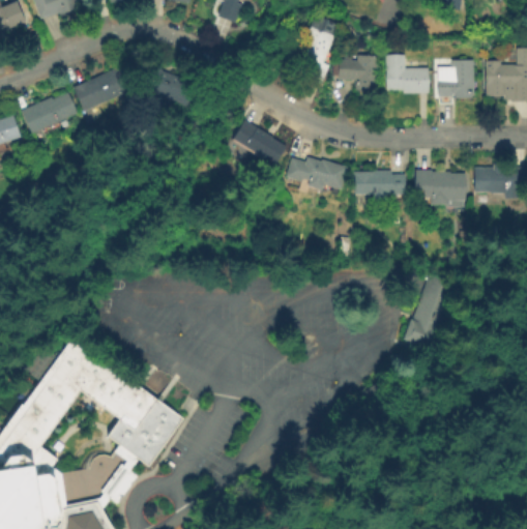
[(20,0),(31,26),(0,38),(0,5),(13,0),(20,0)]
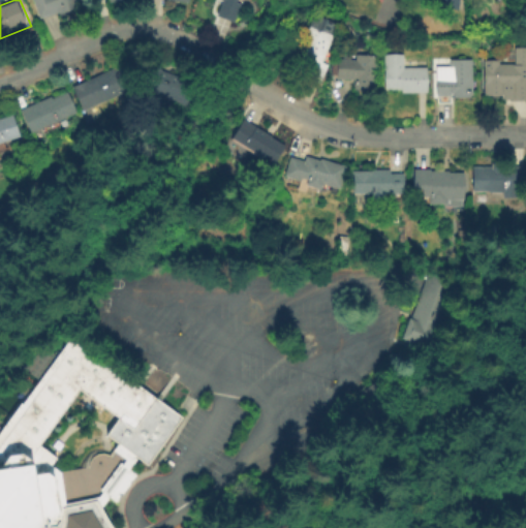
[(75,0),(79,6),(41,21),(33,0),(75,0)]
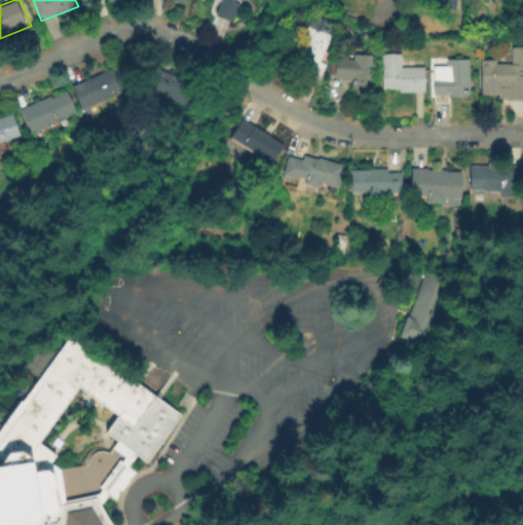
[(234,23),(216,16),(222,1),(219,0),(236,0),(235,2),(241,4),(234,23)]
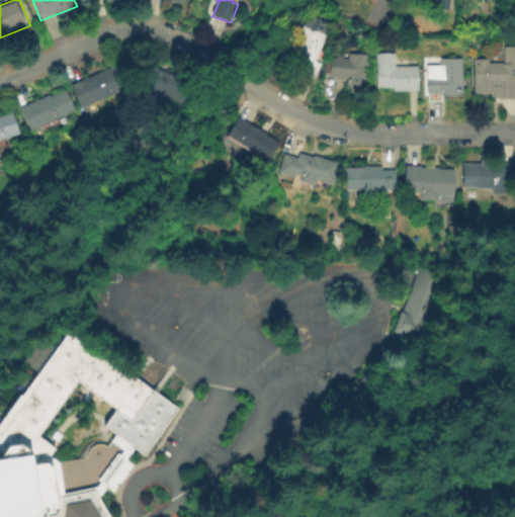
[(452,0),(450,11),(422,6),(423,0),(452,0)]
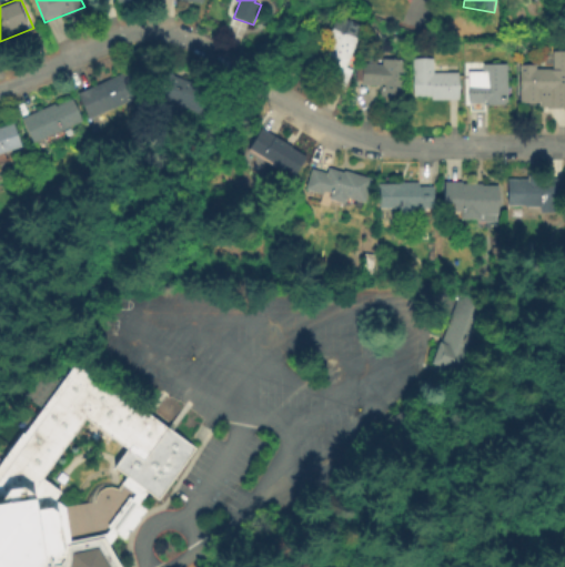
[(344,91),(315,78),(322,61),(318,59),(332,26),(359,37),(346,67),(353,70),(344,91)]
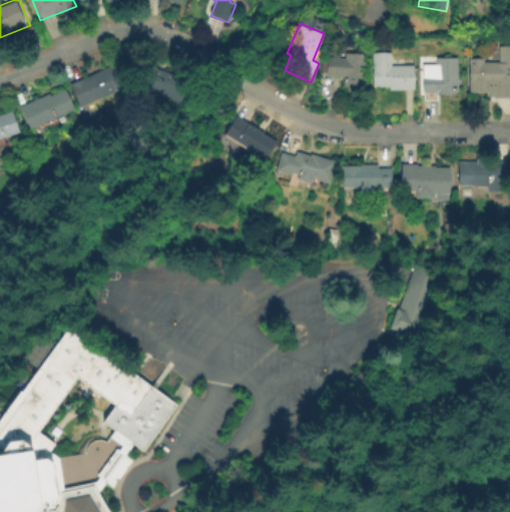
[(509,95),(506,95),(506,99),(488,100),(488,93),(469,93),(469,58),(485,58),(485,63),(499,63),(499,47),(509,46),(509,95)]
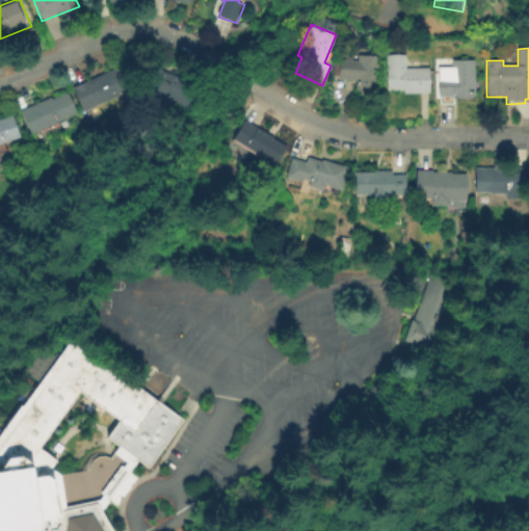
[(378,94),(354,93),(355,81),(340,80),(342,54),(380,56),(378,94)]
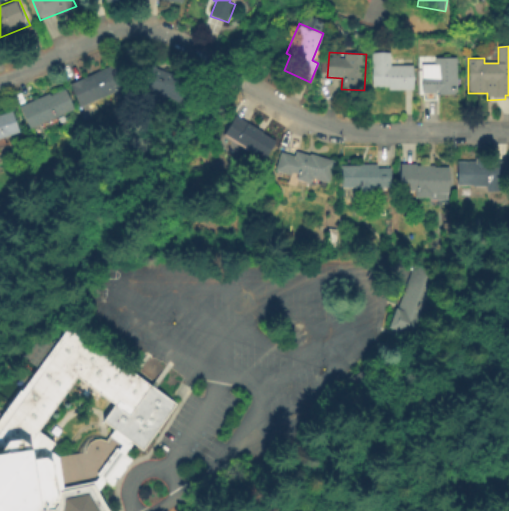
[(415,91),(389,92),(389,87),(374,87),(373,53),(391,52),(392,66),(414,66),(415,91)]
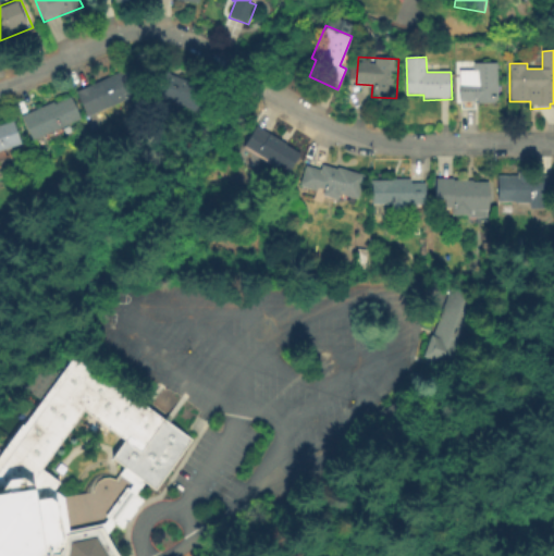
[(499,103),(460,103),(459,72),(475,71),(475,63),(497,62),(499,103)]
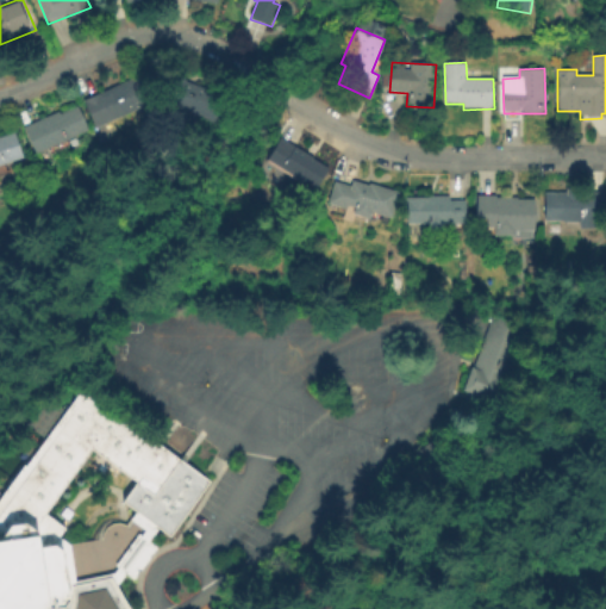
[(214,125),(160,100),(173,70),(227,95),(214,125)]
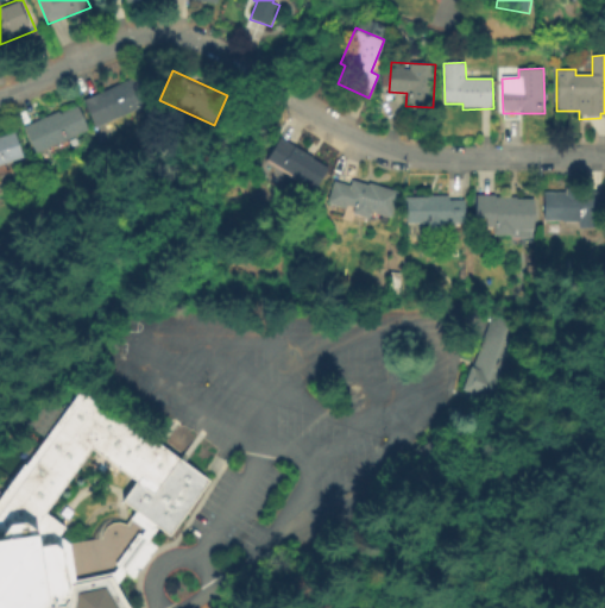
[(96,129),(84,100),(137,77),(150,106),(96,129)]
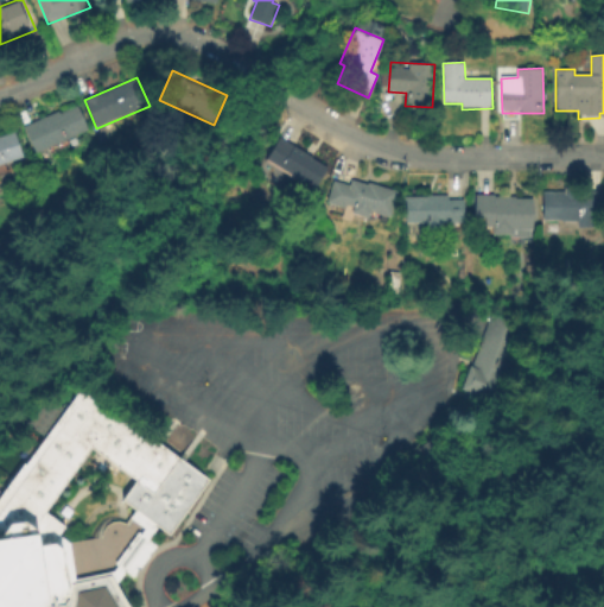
[(88,131),(36,153),(23,124),(59,108),(62,113),(78,106),(88,131)]
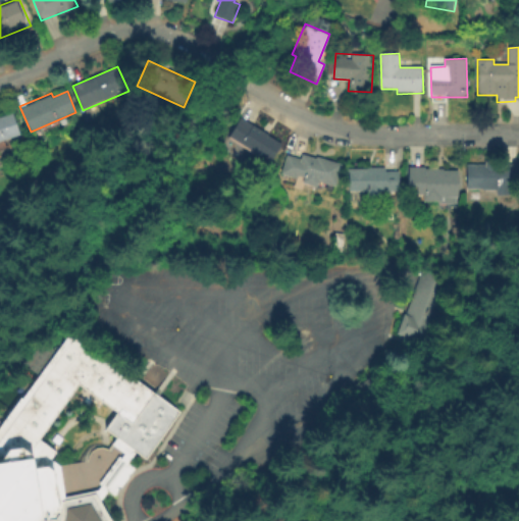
[(20,136),(0,142),(0,114),(12,111),(20,136)]
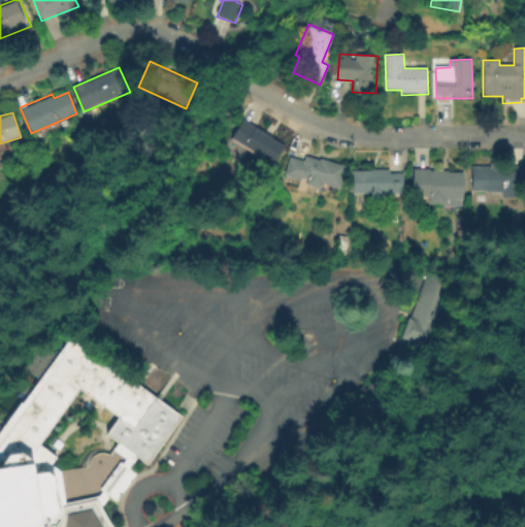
[(275,163),(232,137),(243,119),(286,144),(275,163)]
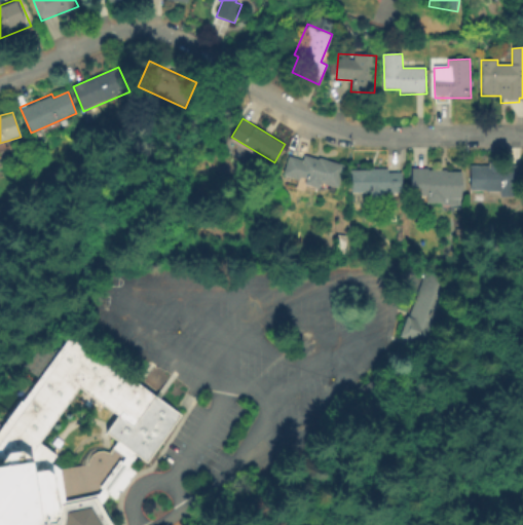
[(339,188),(323,183),(321,190),(305,185),(308,177),(300,175),(298,180),(283,175),(290,155),(302,159),(303,155),(319,160),(320,157),(346,166),(339,188)]
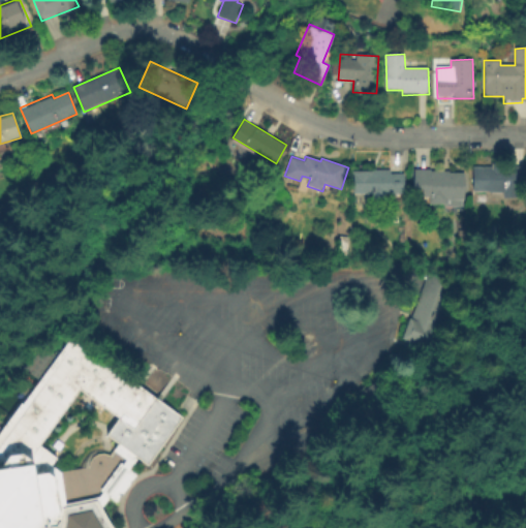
[(519,199),(503,198),(504,192),(472,192),(473,166),(491,167),(492,161),(504,161),(504,167),(520,168),(519,199)]
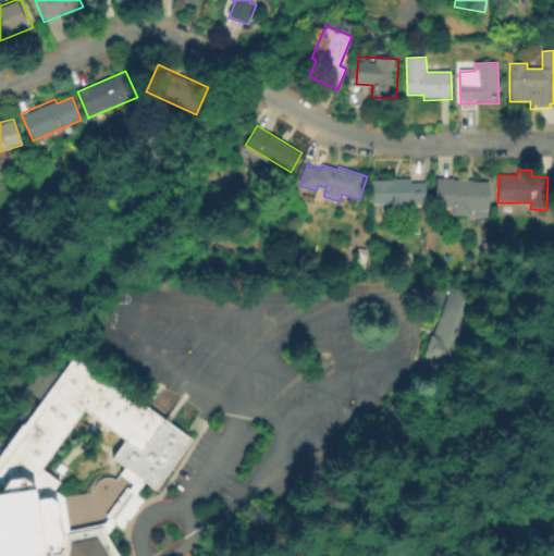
[(487,219),(469,220),(468,213),(454,214),(454,208),(446,208),(445,198),(438,198),(436,177),(455,176),(455,180),(474,180),(474,183),(490,182),(491,210),(487,210),(487,219)]
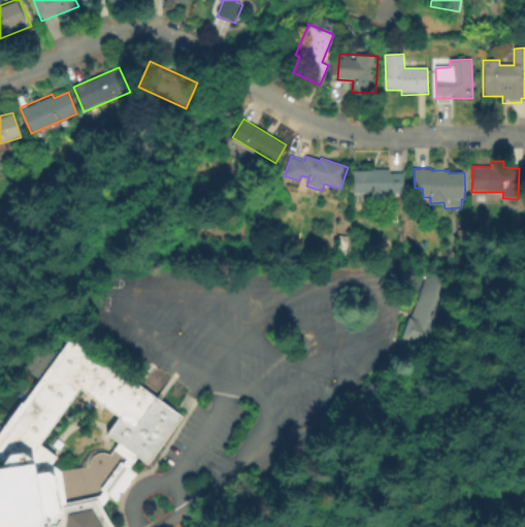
[(403,194),(386,194),(386,200),(374,200),(374,193),(354,194),(354,170),(390,169),(390,173),(403,173),(403,194)]
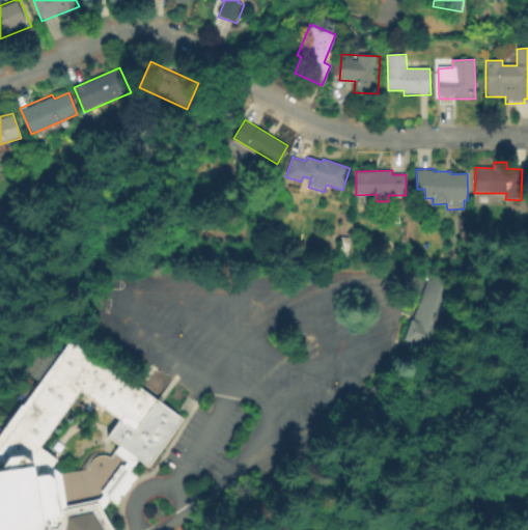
[(354,238),(352,256),(342,255),(344,236),(354,238)]
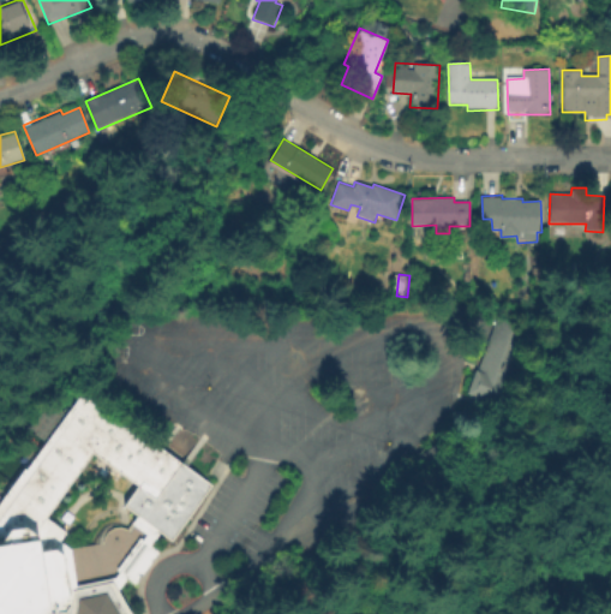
[(467,394),(498,315),(529,328),(498,407),(467,394)]
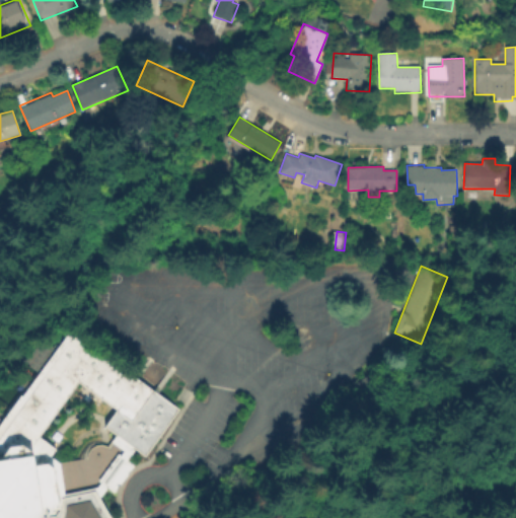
[(0,517),(0,425),(69,329),(156,392),(180,410),(146,457),(136,450),(128,460),(136,465),(115,494),(107,489),(101,498),(113,517),(0,517)]
